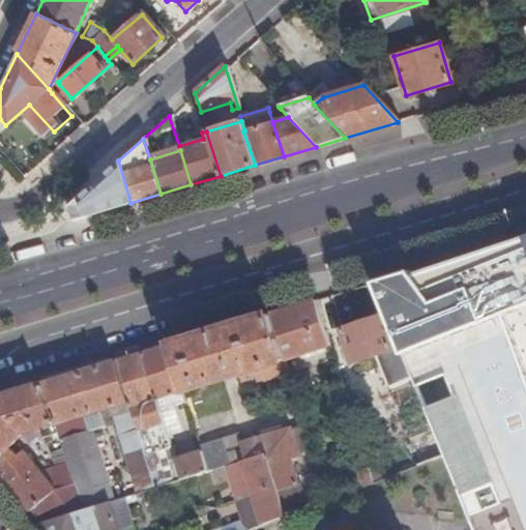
[(118,160),(65,207),(72,219),(130,203),(118,160)]
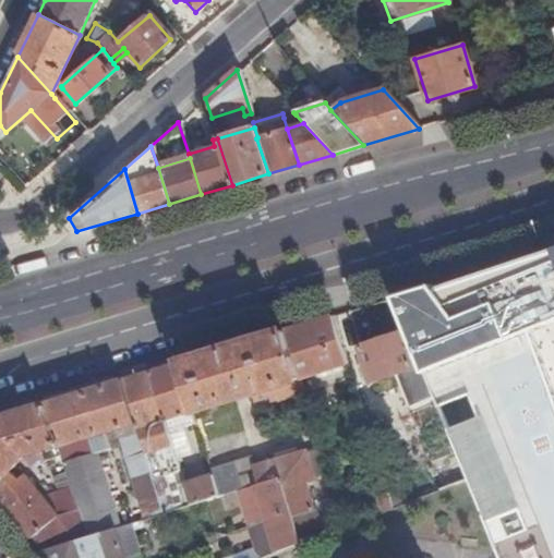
[(553,246),(431,286),(456,318),(495,304),(507,338),(553,319),(553,246)]
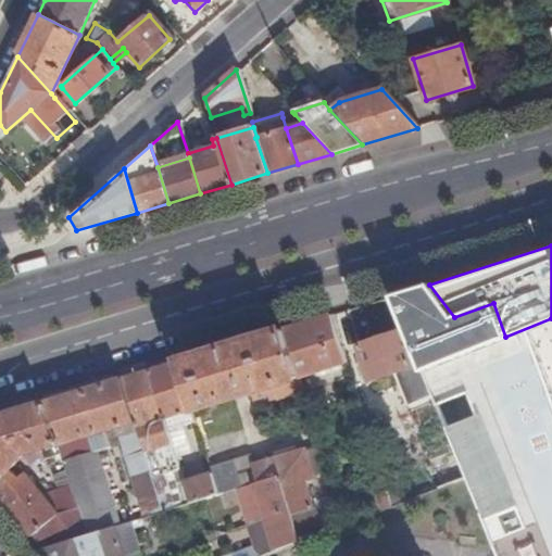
[(429,285),(390,298),(417,363),(422,370),(505,337),(493,303),(454,317),(429,285)]
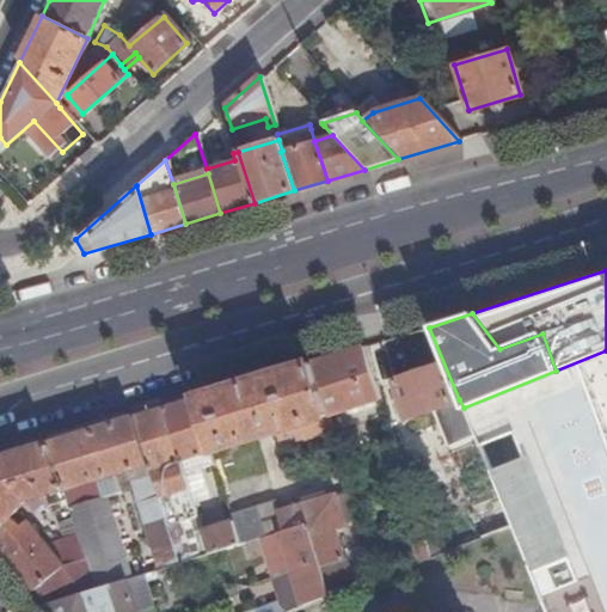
[(361,346),(308,362),(325,415),(326,414),(376,399),(361,346)]
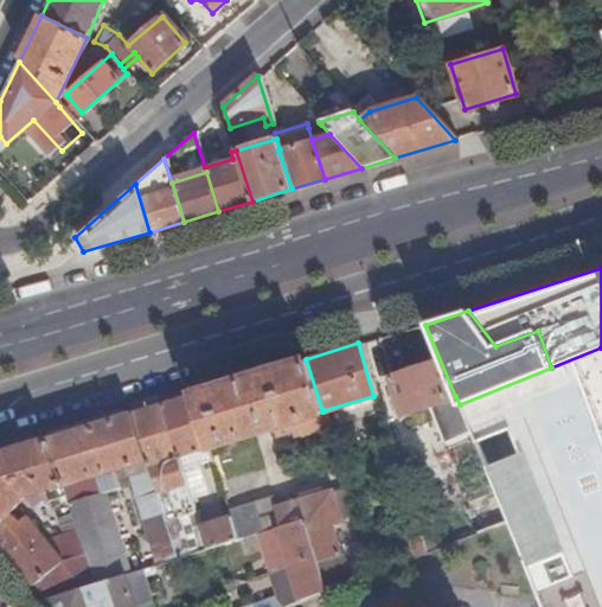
[(452,384),(441,358),(434,360),(447,400),(455,396),(454,390),(452,384)]
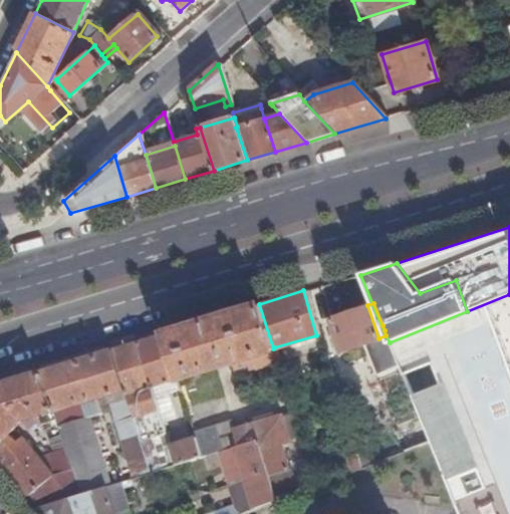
[(259,304),(162,333),(175,377),(175,378),(228,362),(231,368),(245,363),(244,361),(250,360),(253,367),(277,360),(274,347),(273,348),(259,304)]
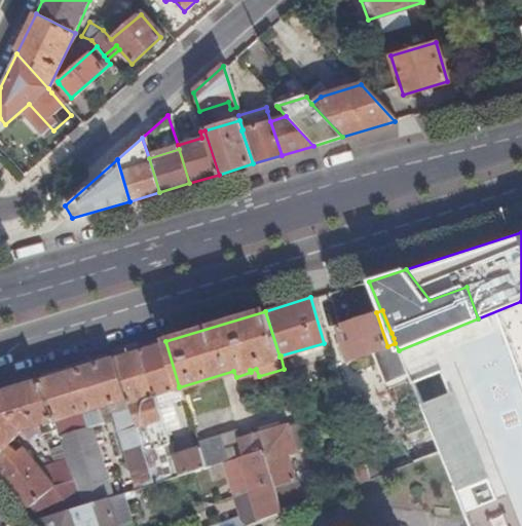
[(387,346),(376,312),(336,326),(347,360),(370,352),(387,346)]
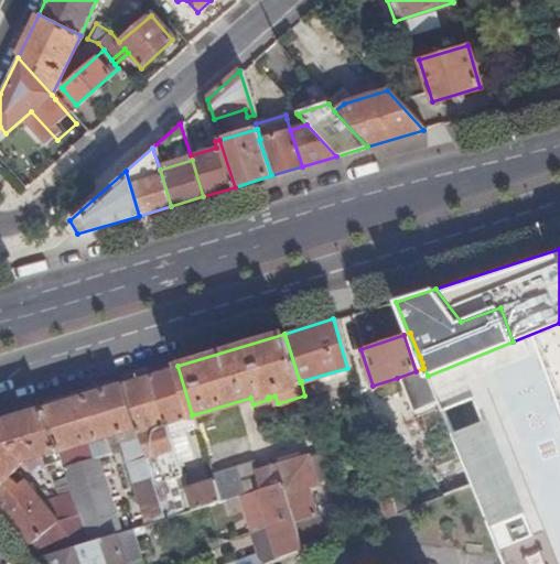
[(178,366),(148,375),(163,423),(192,414),(178,366)]
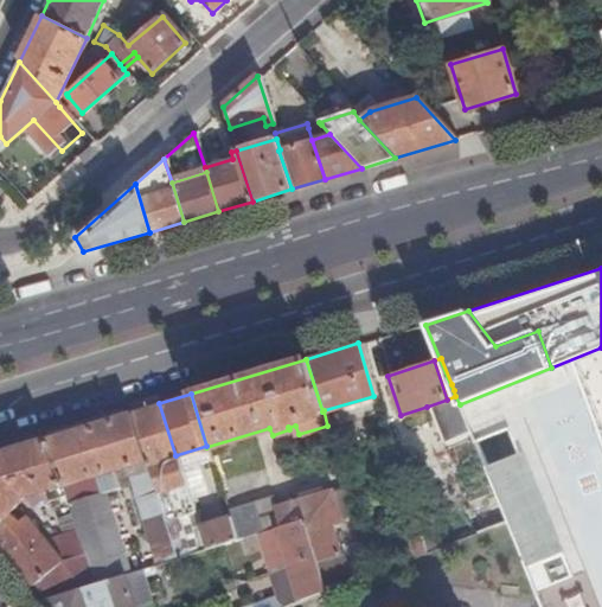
[(427,407),(475,534),(506,522),(504,515),(487,465),(460,404),(455,396),(447,400),(427,407)]
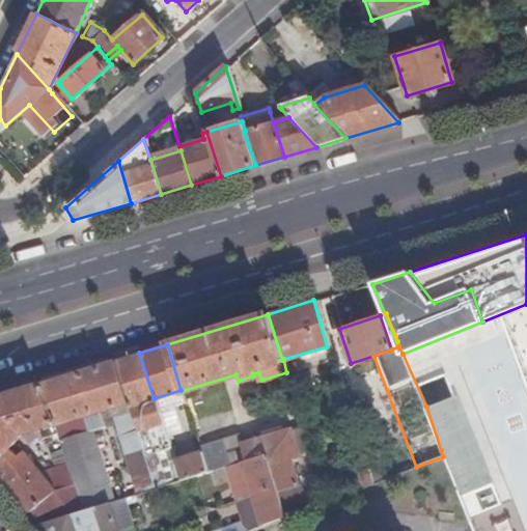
[(139,353),(113,361),(142,455),(169,447),(158,411),(154,398),(139,353)]
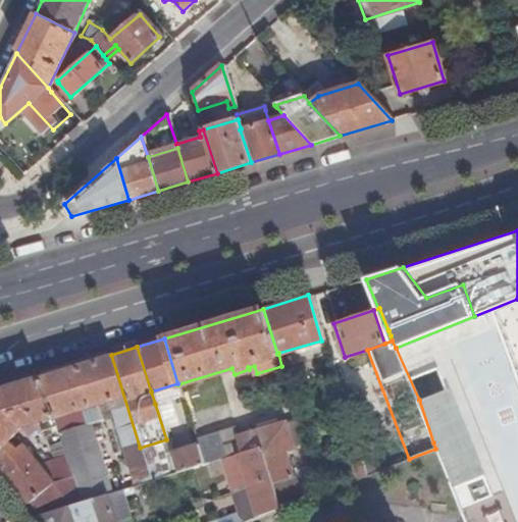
[(111,355),(39,376),(54,424),(58,440),(76,502),(104,493),(109,491),(87,423),(110,416),(132,485),(150,479),(140,448),(111,355)]
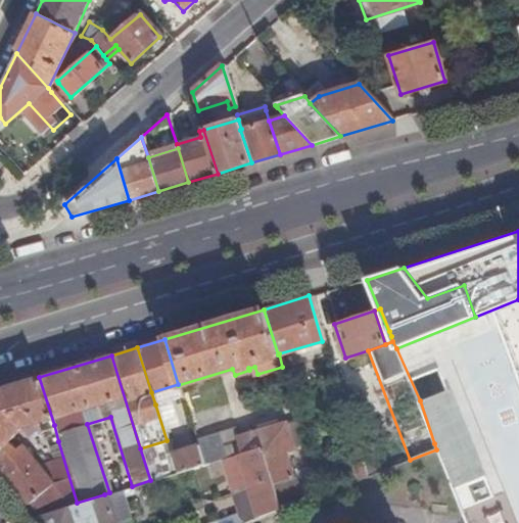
[(54,425),(39,377),(0,389),(0,469),(37,515),(77,503),(58,441),(48,444),(53,460),(38,464),(21,442),(14,448),(7,441),(13,435),(17,439),(20,436),(16,431),(20,426),(37,421),(39,430),(54,425)]
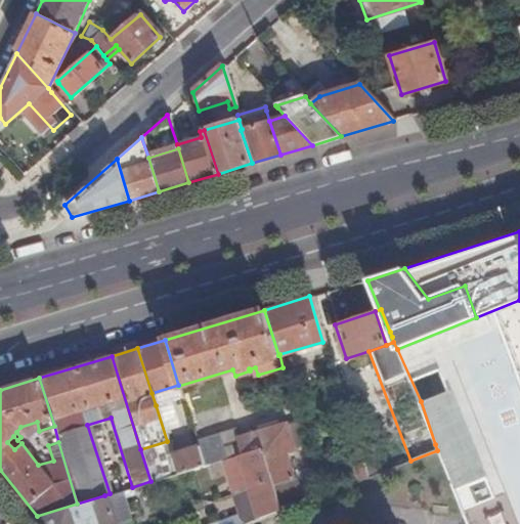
[(178,385),(152,393),(156,405),(181,397),(178,386),(178,385)]
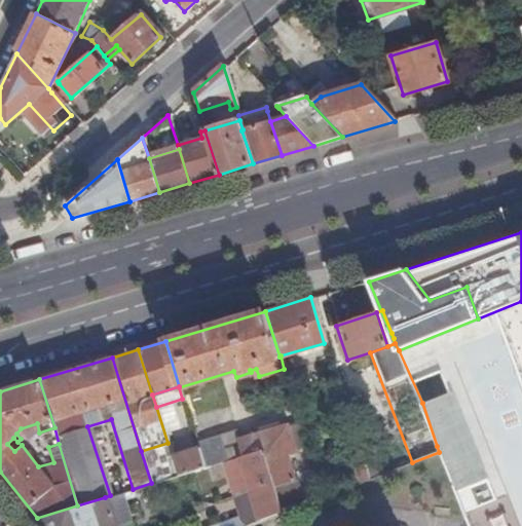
[(300,420),(285,424),(293,451),(307,446),(300,420)]
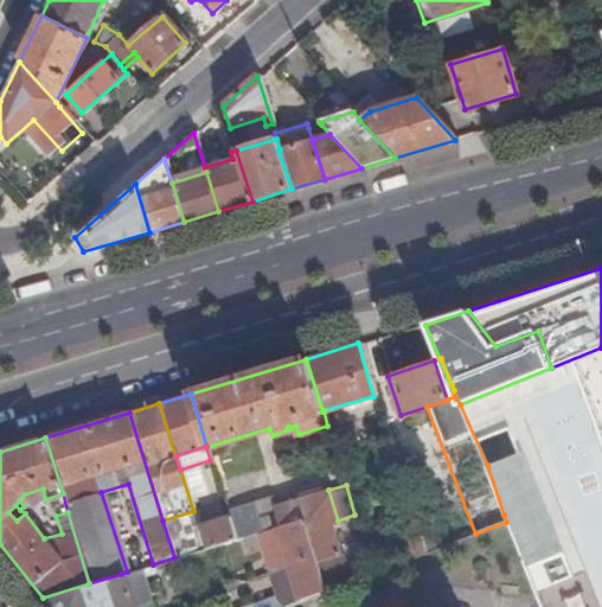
[(228,517),(235,540),(257,532),(301,519),(315,562),(338,554),(328,523),(338,521),(328,490),(273,508),(269,494),(225,509),(228,517)]
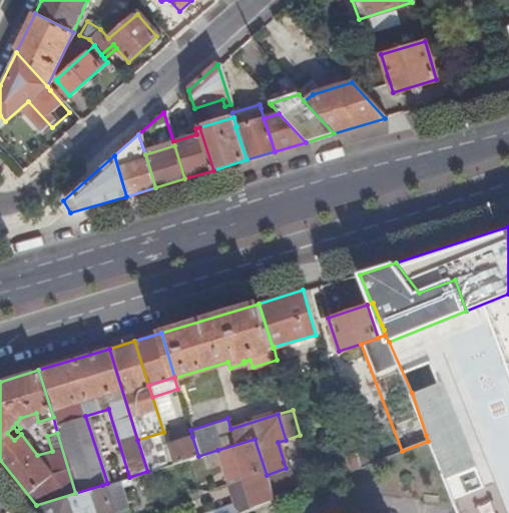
[(166,444),(172,464),(198,456),(192,437),(166,444)]
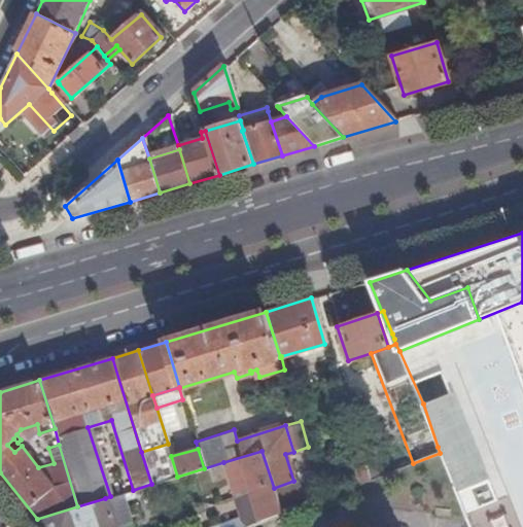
[(216,525),(208,526),(246,526),(281,514),(274,488),(262,451),(223,462),(241,518),(217,526),(216,525)]
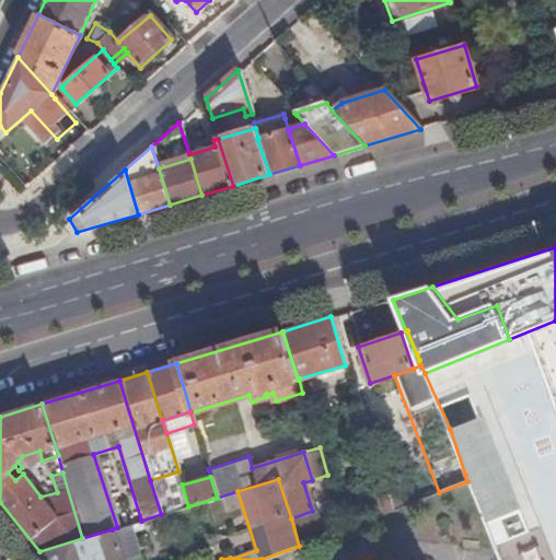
[(312,511),(291,518),(299,546),(321,537),(312,511)]
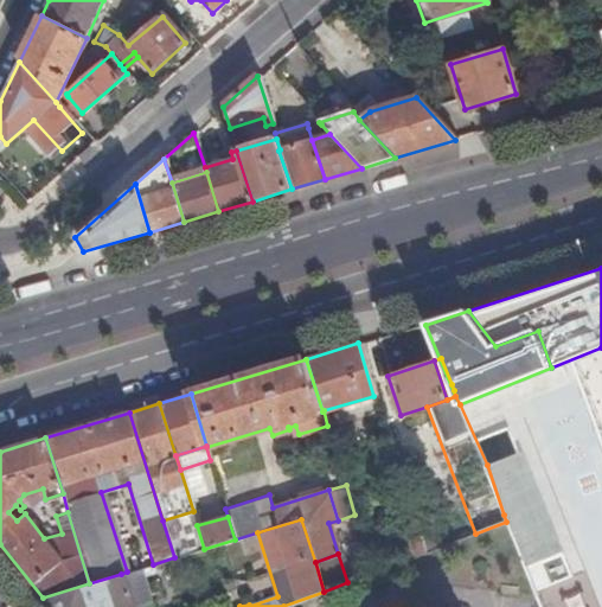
[(89,583),(43,598),(50,606),(132,606),(121,574),(89,583)]
